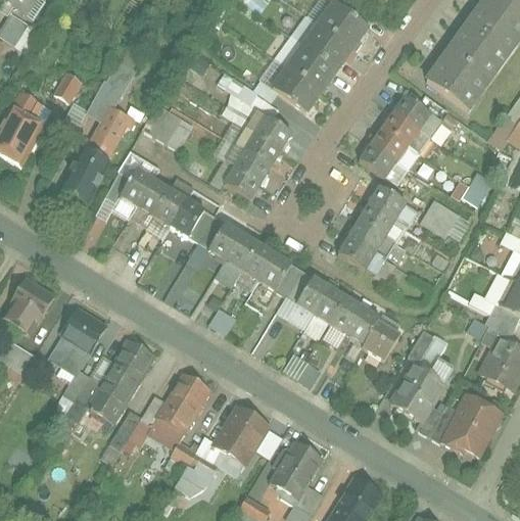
[(0,0),(0,5),(29,26),(46,0),(0,0)]
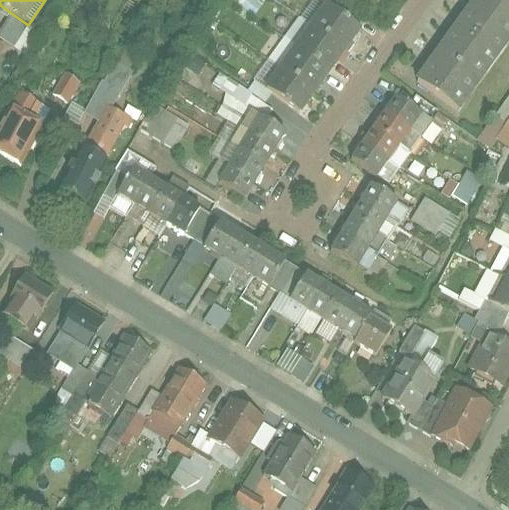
[(235,0),(254,15),(264,3),(260,0),(235,0)]
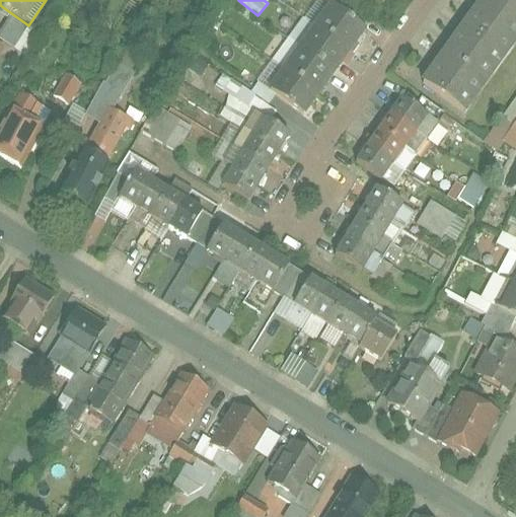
[(464,0),(412,75),(462,112),(515,35),(515,0),(464,0)]
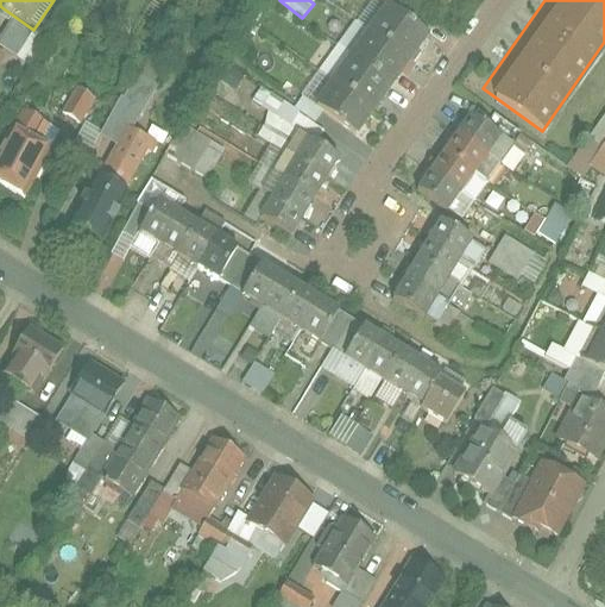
[(308,95),(345,123),(413,30),(375,2),(308,95)]
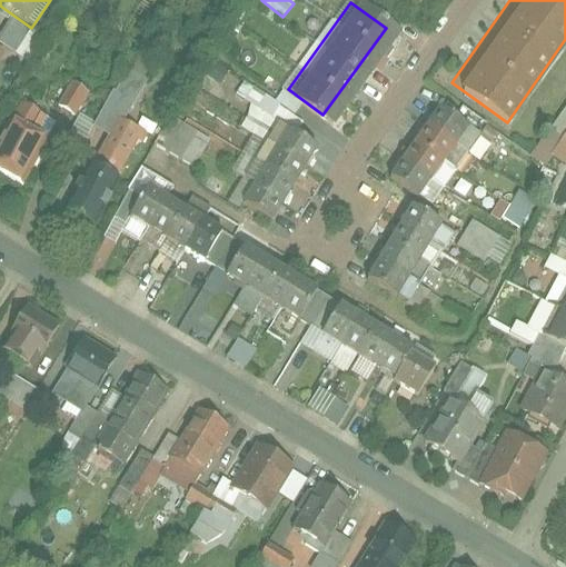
[(73,83),(62,108),(78,116),(90,91),(73,83)]
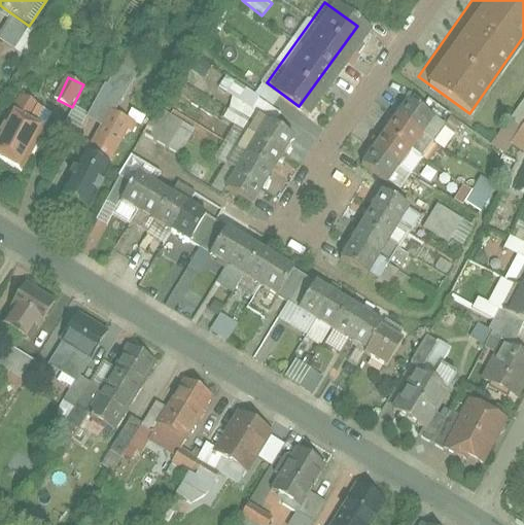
[(235,121),(248,89),(224,79),(221,86),(235,92),(224,117),(235,121)]
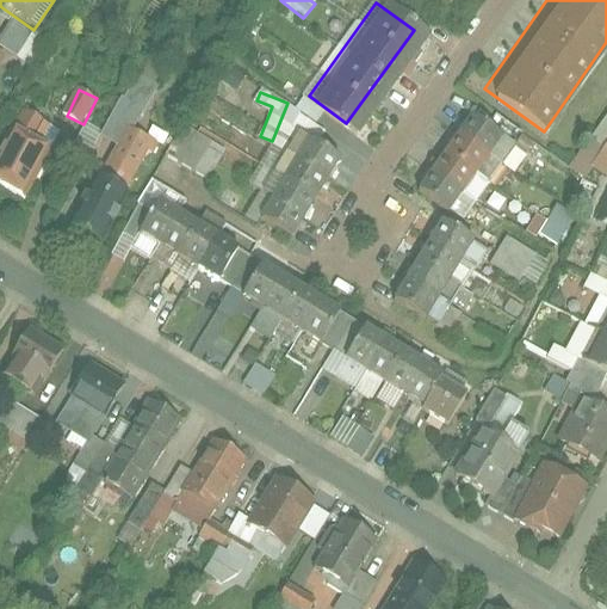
[(169,112),(138,93),(64,215),(97,234),(169,112)]
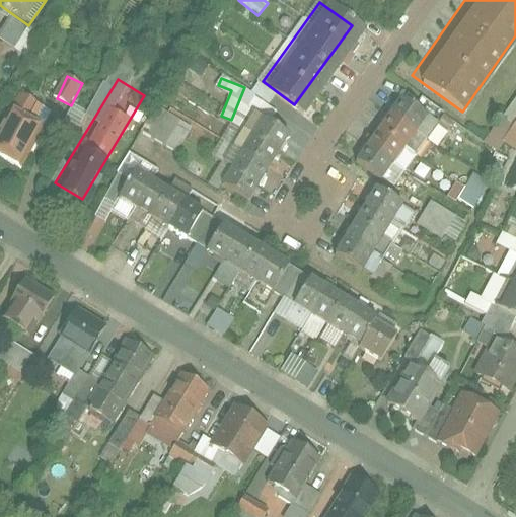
[(407,84),(354,160),(381,178),(434,103),(407,84)]
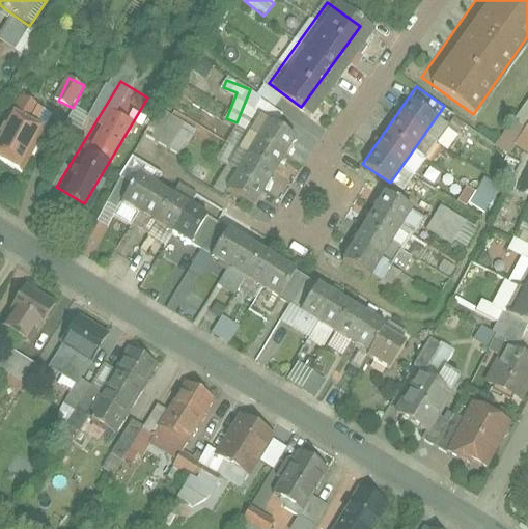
[(527,96),(522,92),(503,118),(527,136),(527,96)]
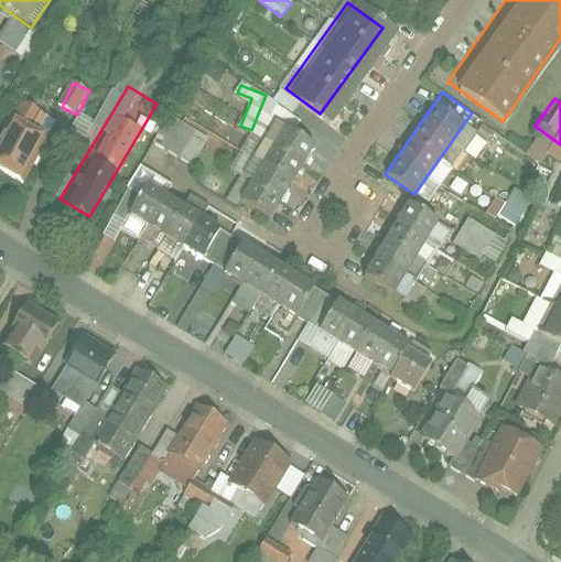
[(57,120),(28,99),(0,139),(0,165),(18,179),(57,120)]
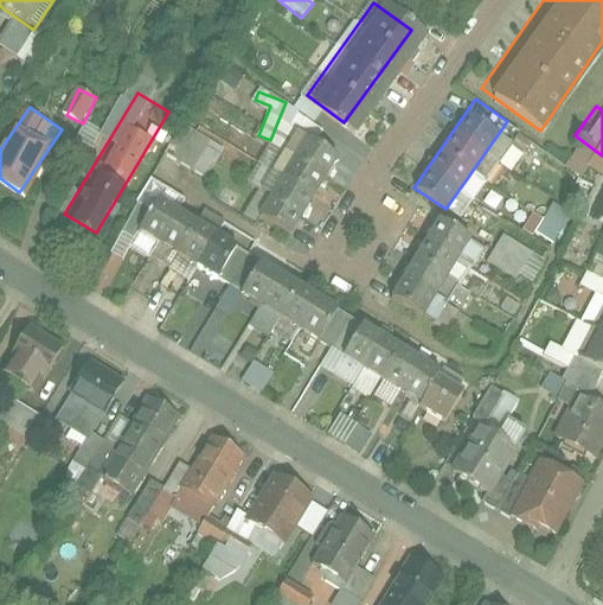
[(181,121),(166,147),(207,172),(223,146),(181,121)]
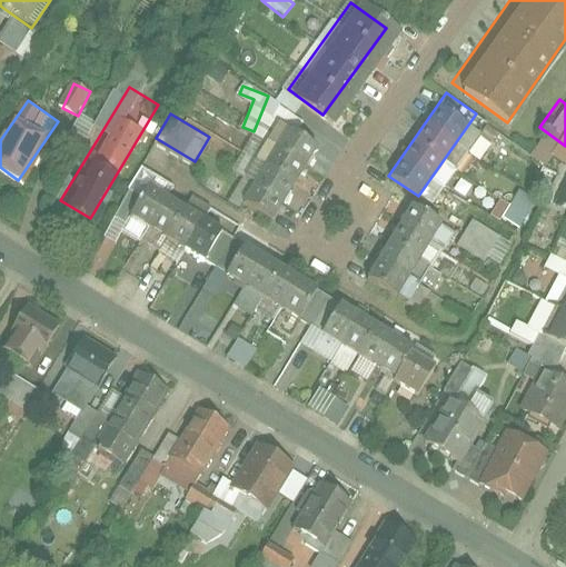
[(315,135),(284,115),(235,196),(266,215),(315,135)]
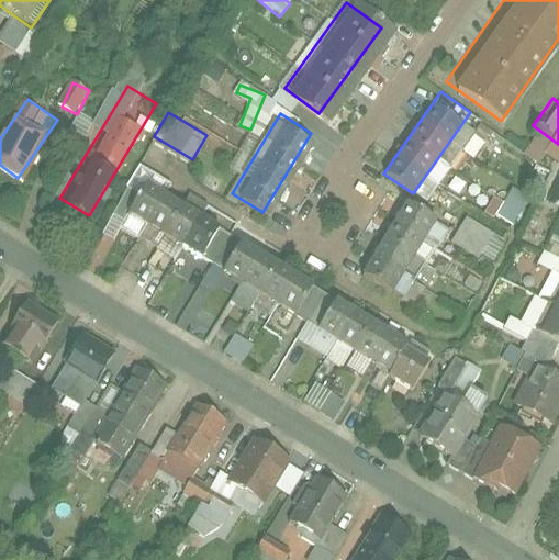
[(217,216),(143,168),(122,200),(198,248),(217,216)]
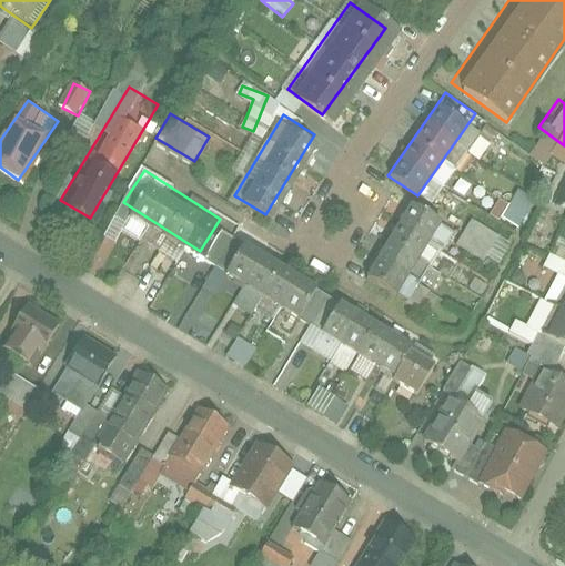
[(515,192),(511,202),(498,196),(491,213),(522,228),(534,202),(515,192)]
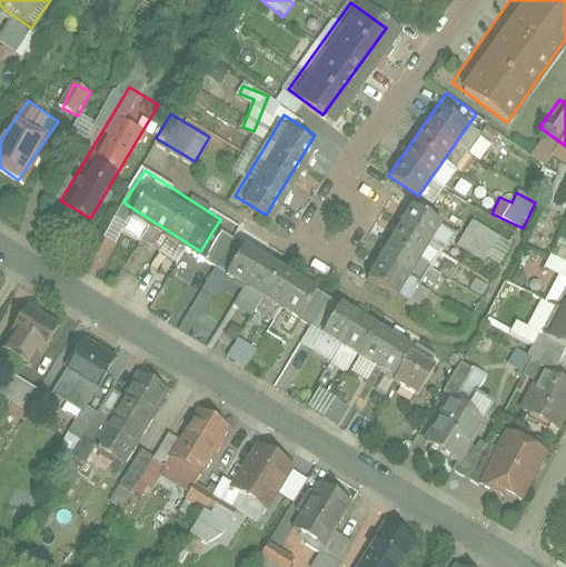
[(448,217),(418,196),(367,271),(397,292),(448,217)]
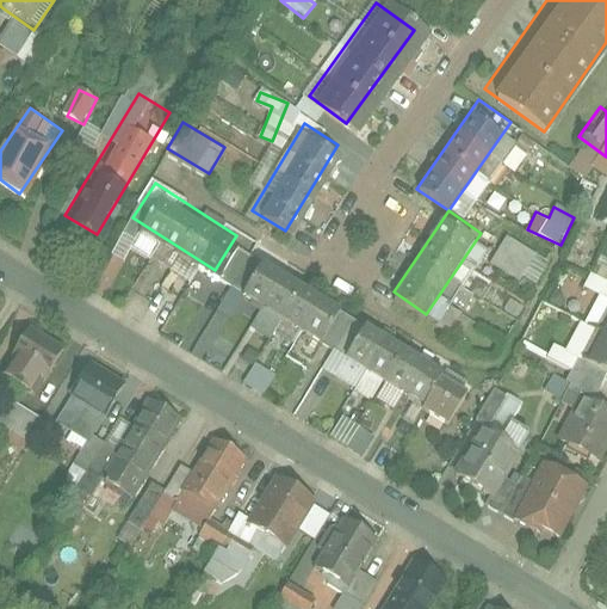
[(491,260),(536,285),(551,259),(507,234),(491,260)]
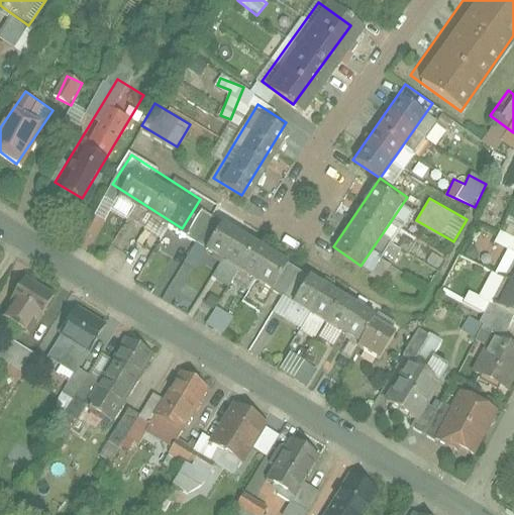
[(274,285),(292,256),(218,210),(200,238),(274,285)]
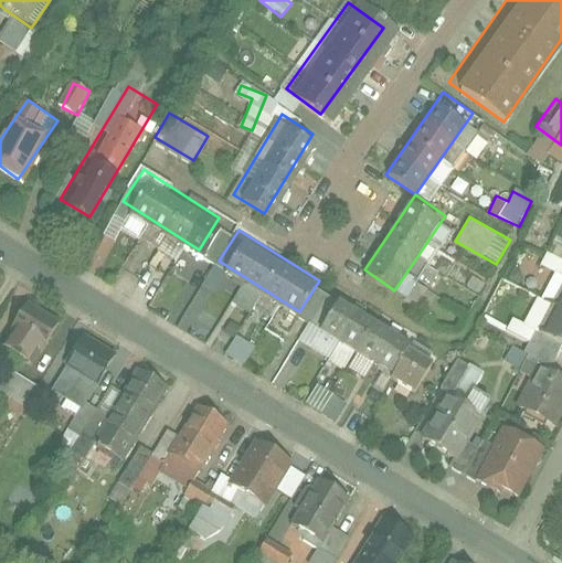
[(561,279),(536,329),(561,342),(561,279)]
